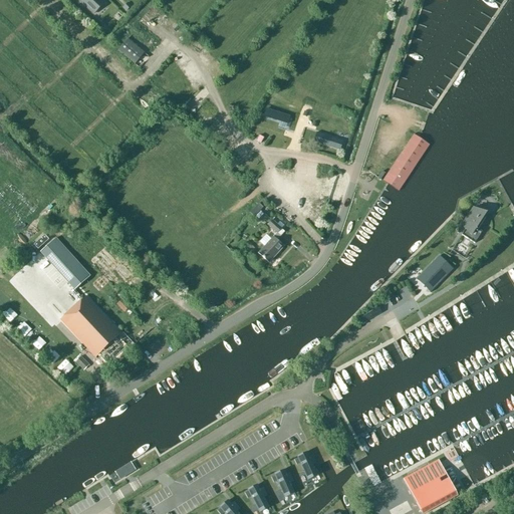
[(76,0),(92,15),(104,2),(101,0),(76,0)]
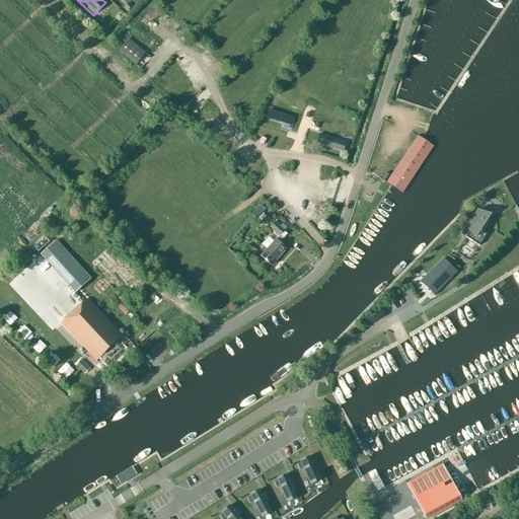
[(123,7),(127,10),(132,5),(128,2),(123,7)]
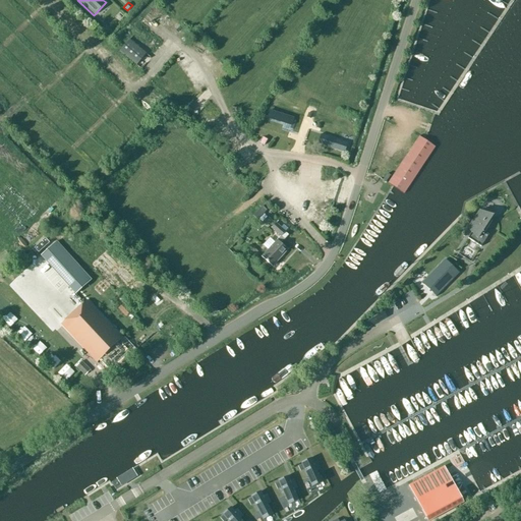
[(149,4),(145,10),(157,17),(160,11),(149,4)]
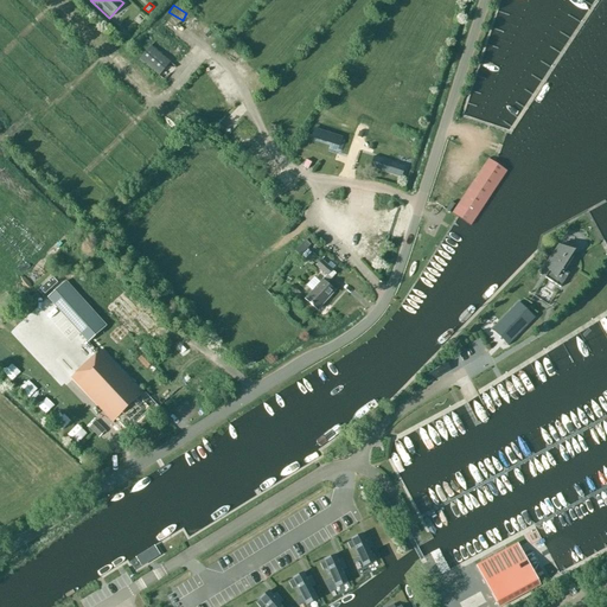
[(263,25),(274,17),(263,5),(253,14),(263,25)]
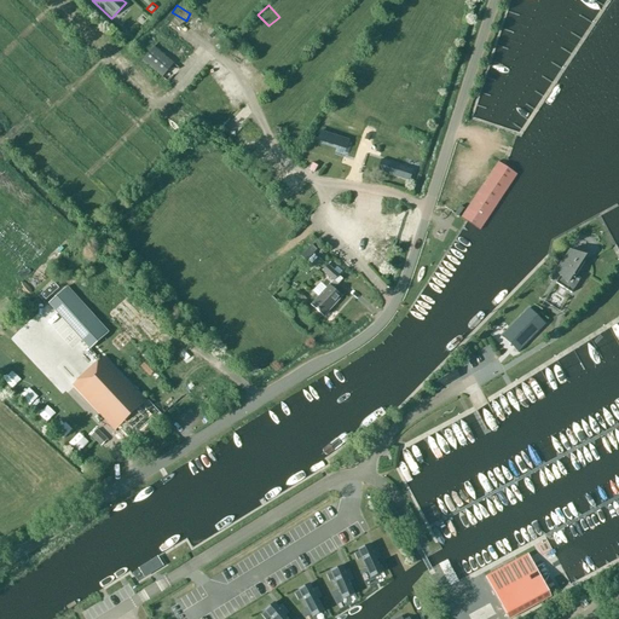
[(254,41),(262,32),(252,22),(244,32),(254,41)]
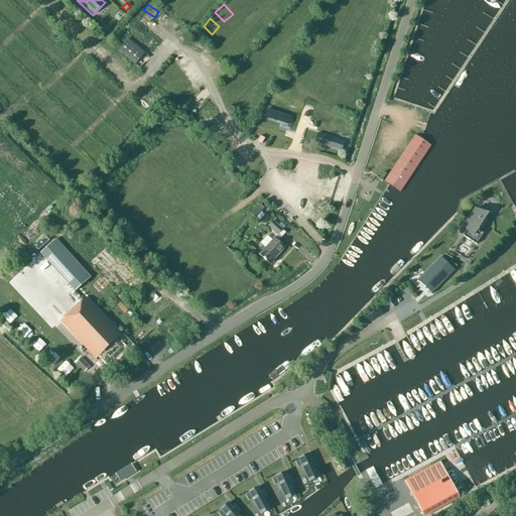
[(173,30),(177,35),(185,29),(181,24),(173,30)]
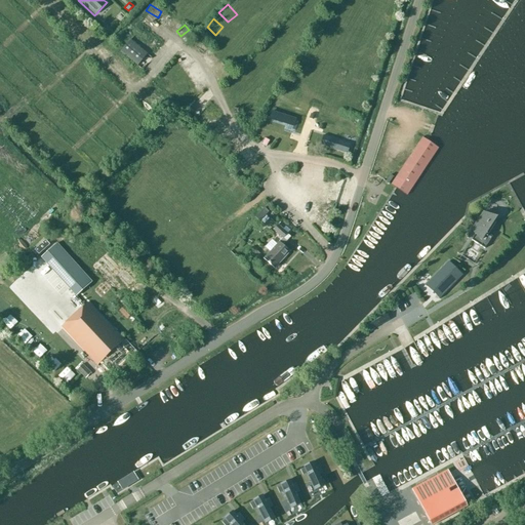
[(201,36),(192,42),(196,47),(204,42),(201,36)]
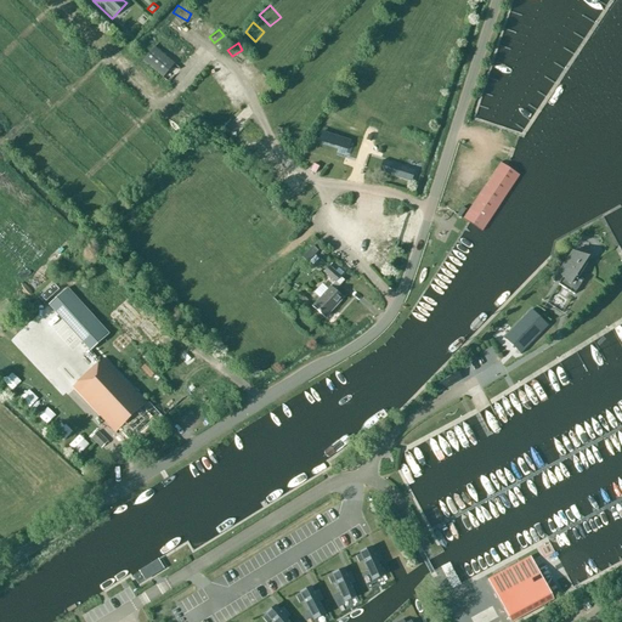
[(216,60),(208,71),(227,85),(236,75),(216,60)]
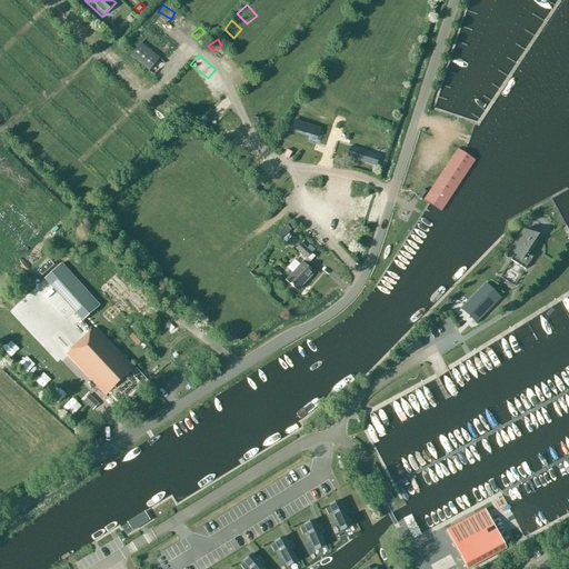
[(27,78),(21,82),(27,91),(33,87),(27,78)]
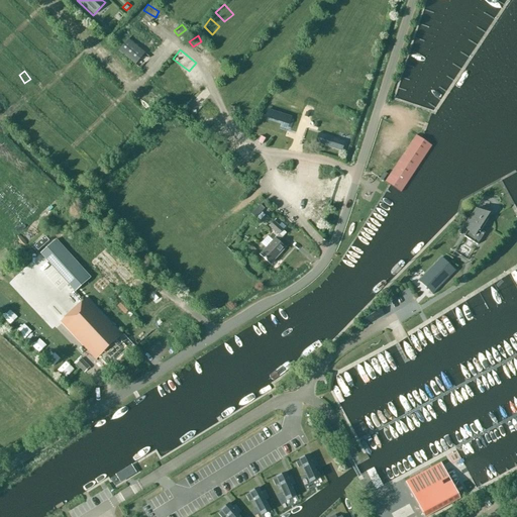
[(201,104),(210,113),(217,106),(207,97),(201,104)]
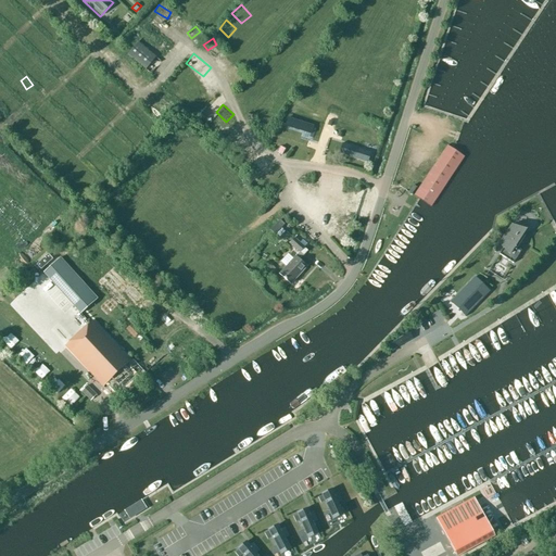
[(287,127),(310,135),(313,125),(290,117),(287,127)]
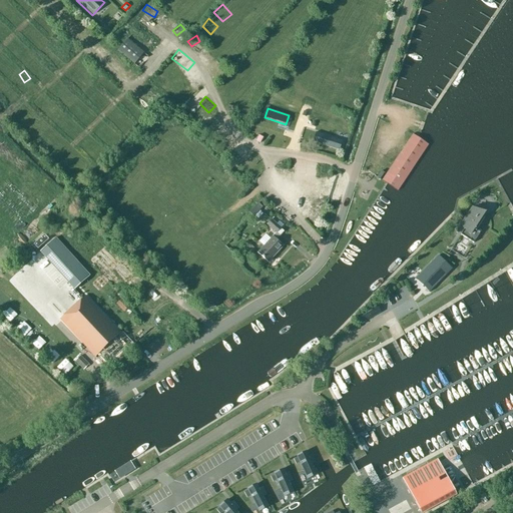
[(334,115),(328,148),(338,150),(344,117),(334,115)]
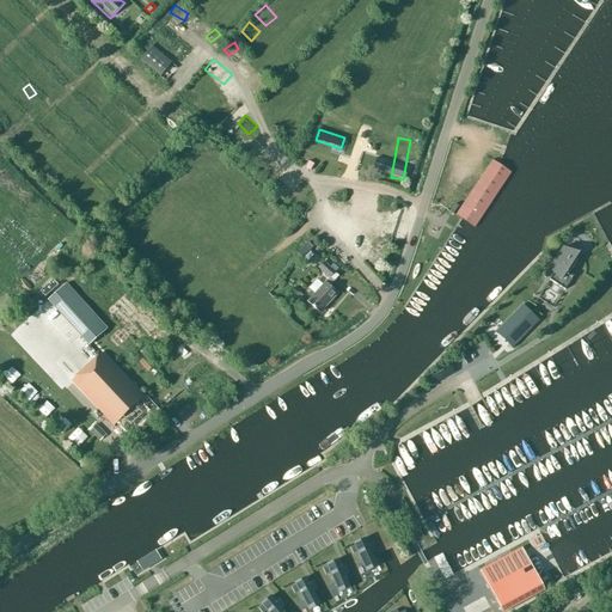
[(305,153),(322,161),(329,147),(312,139),(305,153)]
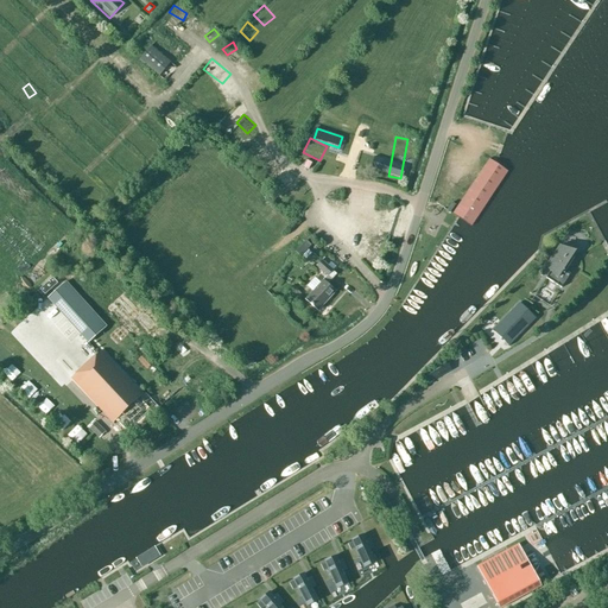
[(489,159),(454,214),(472,226),(507,171),(489,159)]
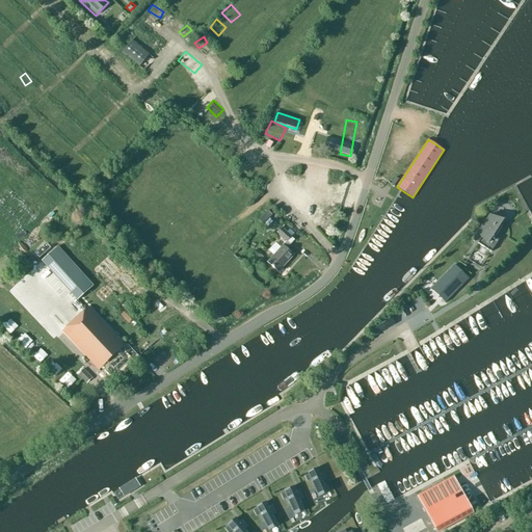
[(218,191),(222,181),(216,179),(212,189),(218,191)]
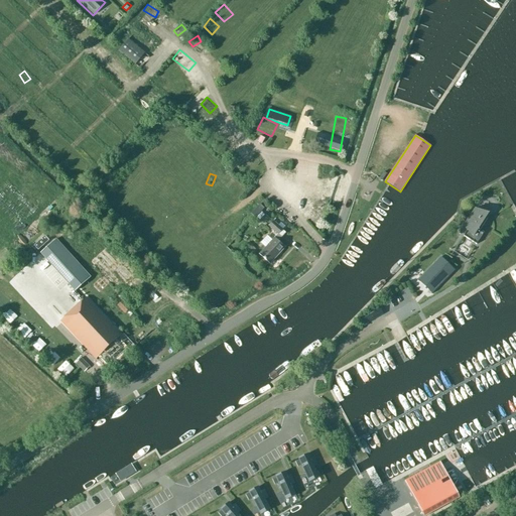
[(473,210),(462,227),(466,230),(463,236),(476,244),(483,232),(483,231),(482,232),(481,232),(486,225),(481,222),(487,213),(486,213),(473,210)]
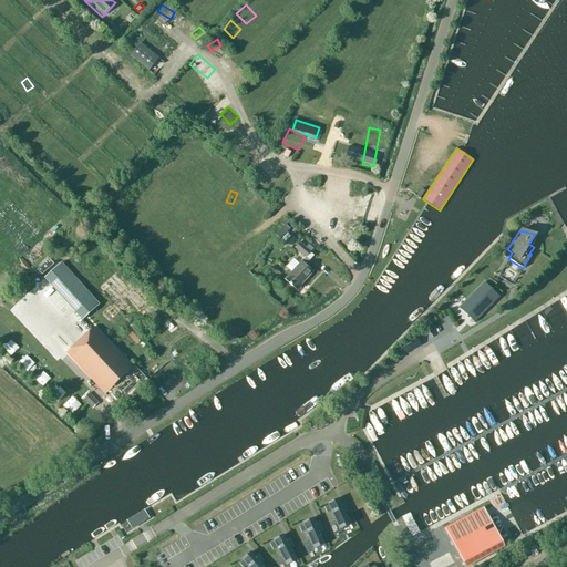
[(300,243),(295,248),(306,257),(306,258),(310,253),(300,243)]
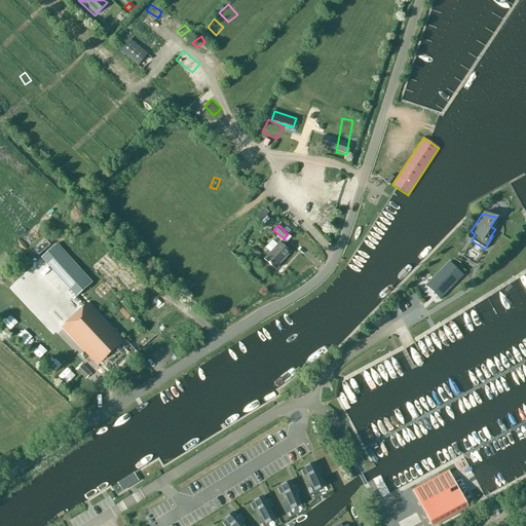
[(272,251),(264,260),(274,269),(290,252),(284,246),(291,237),(288,234),(284,239),(284,238),(279,242),(272,251)]
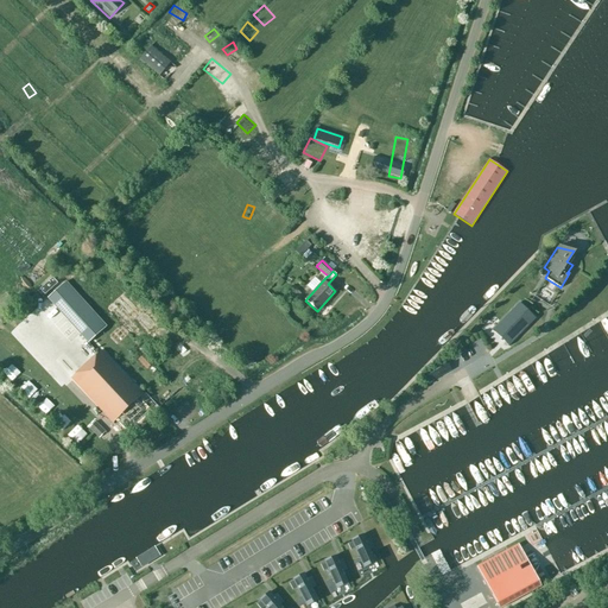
[(531,277),(513,290),(519,299),(538,286),(531,277)]
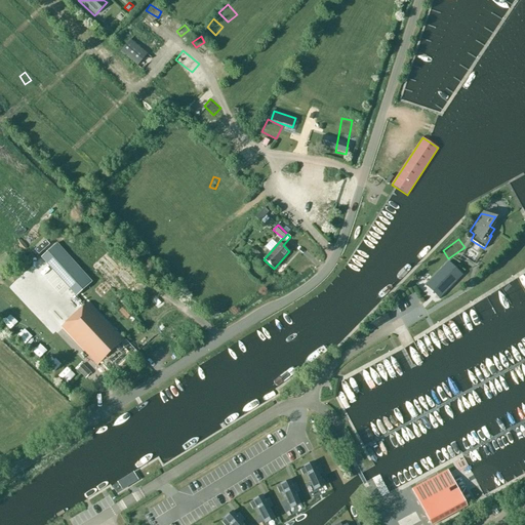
[(45,240),(34,250),(38,254),(49,245),(45,240)]
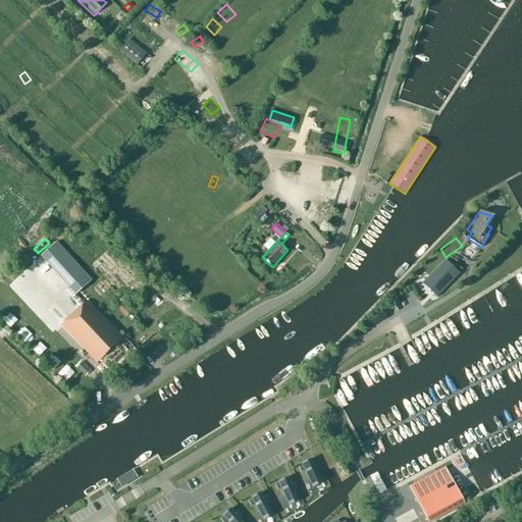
[(40,257),(74,295),(91,280),(56,242),(40,257)]
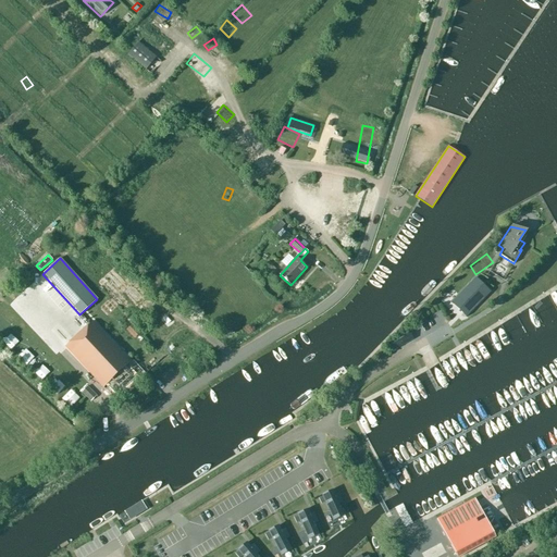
[(467,317),(491,293),(490,292),(487,295),(481,287),(483,285),(475,279),(450,302),(452,304),(454,301),(460,308),(459,309),(467,317)]
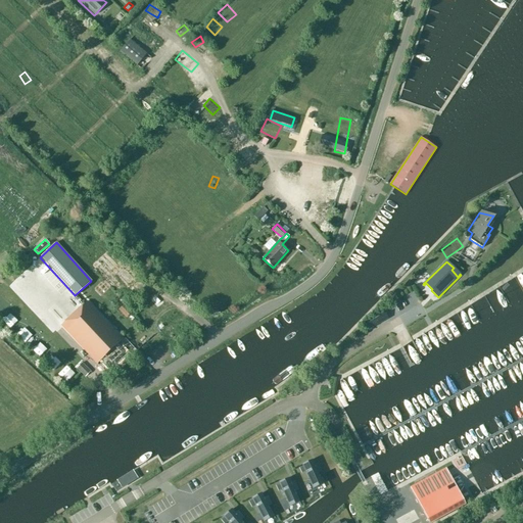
[(85,301),(60,326),(108,376),(134,353),(85,301)]
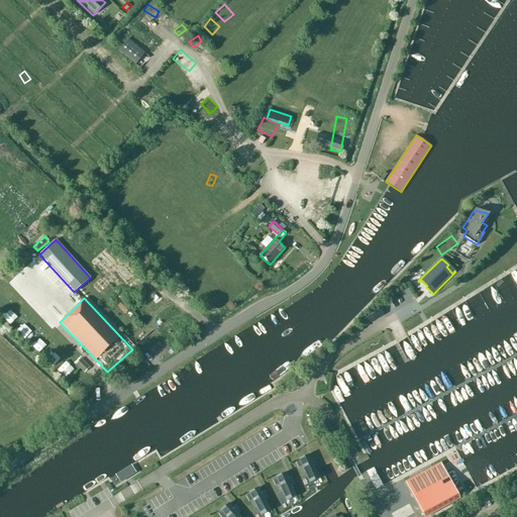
[(374,313),(360,320),(364,326),(377,319),(374,313)]
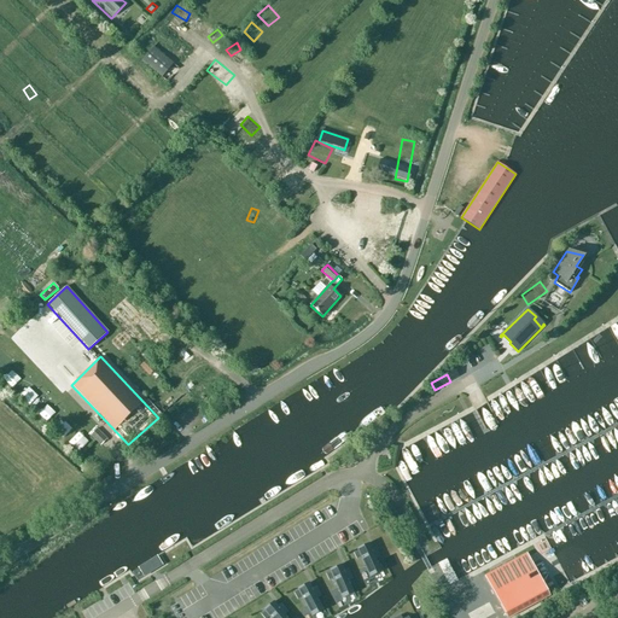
[(100,444),(106,439),(98,430),(92,436),(100,444)]
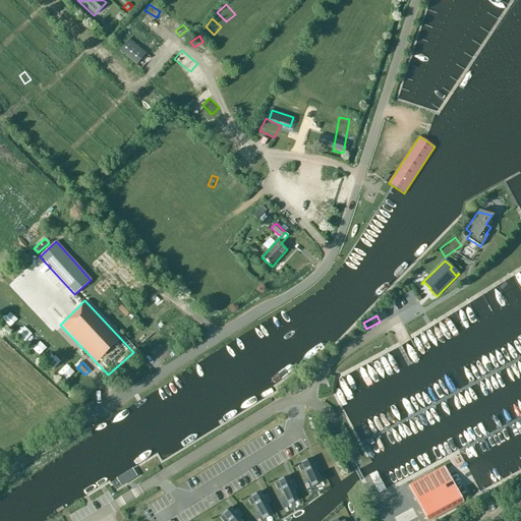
[(301,464),(298,466),(300,471),(304,470),(311,486),(322,481),(317,471),(321,469),(317,462),(313,463),(311,458),(301,463),(301,464)]
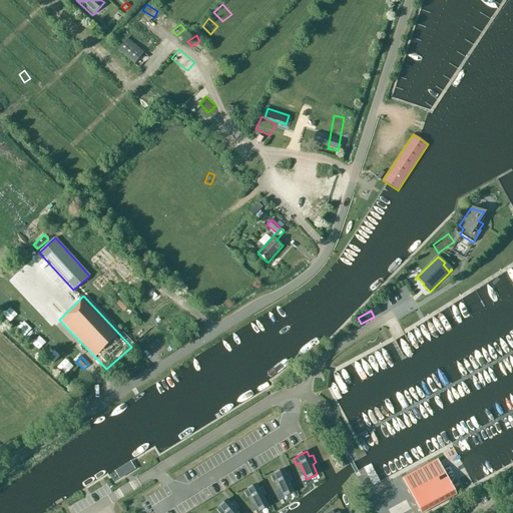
[(438,459),(402,478),(420,512),(422,512),(456,495),(438,459)]
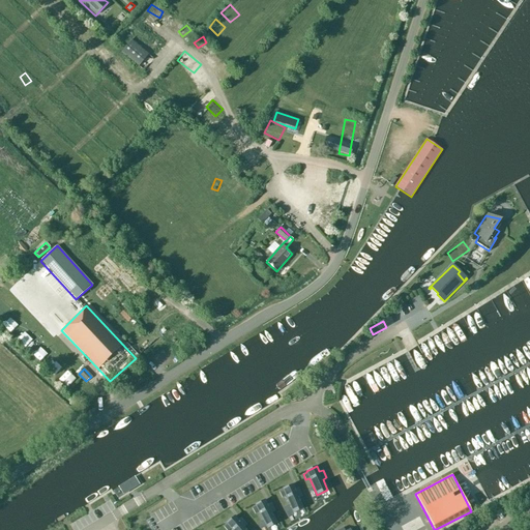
[(283,491),(280,492),(282,498),(286,496),(293,513),(303,508),(299,498),(302,496),(299,489),(295,490),(293,484),(283,489),(283,491)]
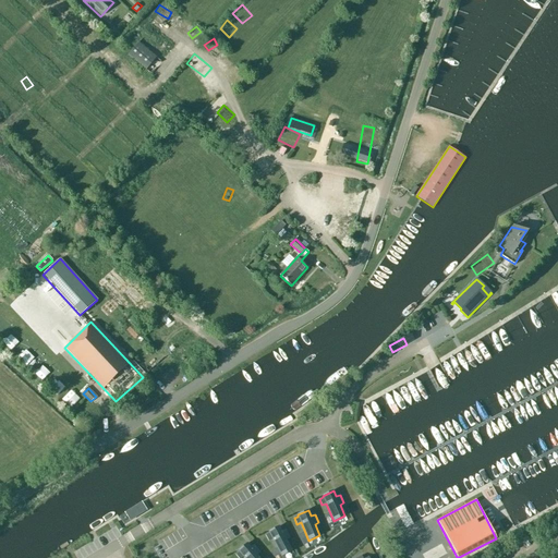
[(269,533),(265,535),(268,541),(273,538),(281,556),(292,550),(287,540),(290,537),(286,530),(282,532),(279,526),(268,532),(269,533)]
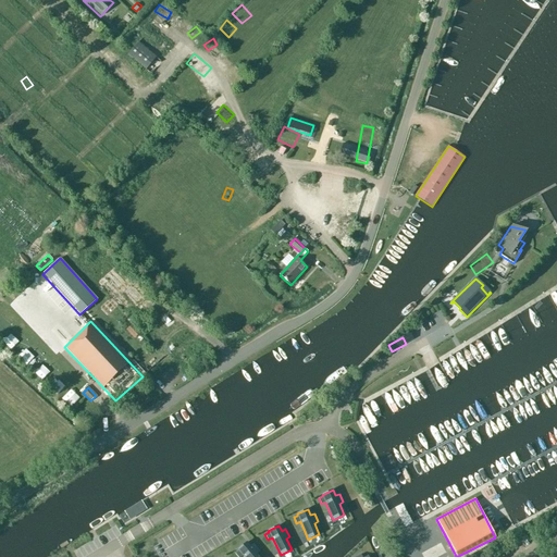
[(238,551),(235,554),(237,556),(240,556),(243,556),(259,556),(257,554),(260,551),(254,544),(251,547),(247,542),(237,551),(238,551)]
